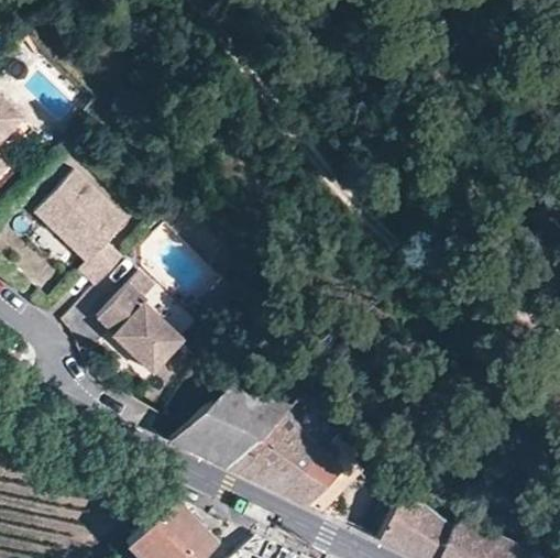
[(0,97),(0,177),(8,170),(0,161),(0,146),(25,121),(0,97)]
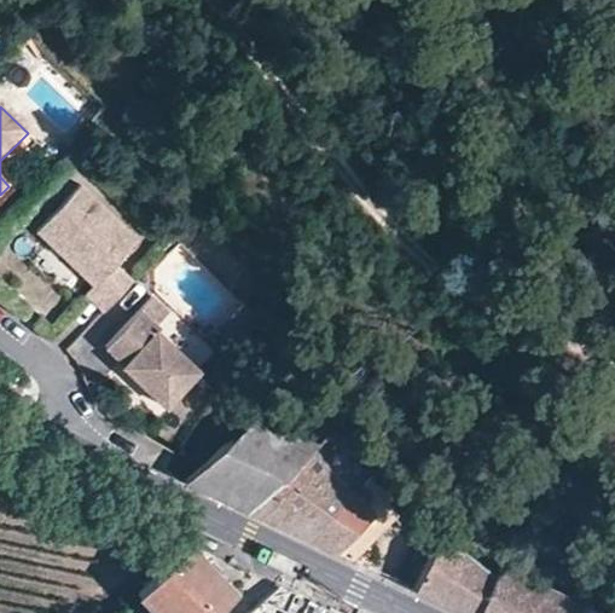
[(110,125),(100,116),(93,125),(102,133),(110,125)]
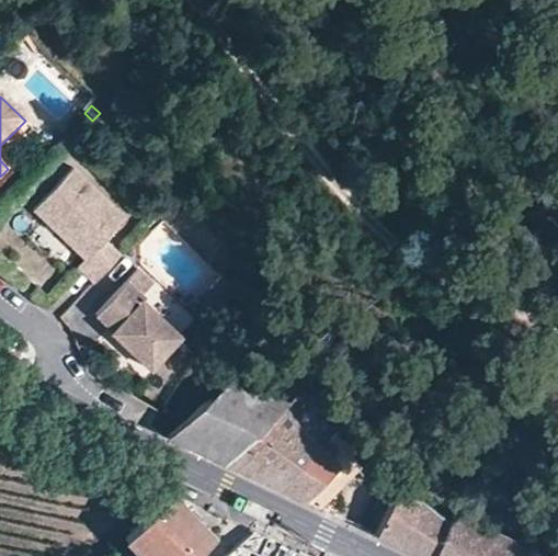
[(128,222),(75,171),(35,213),(58,235),(70,237),(78,245),(73,250),(87,262),(79,271),(97,286),(123,259),(106,244),(128,222)]
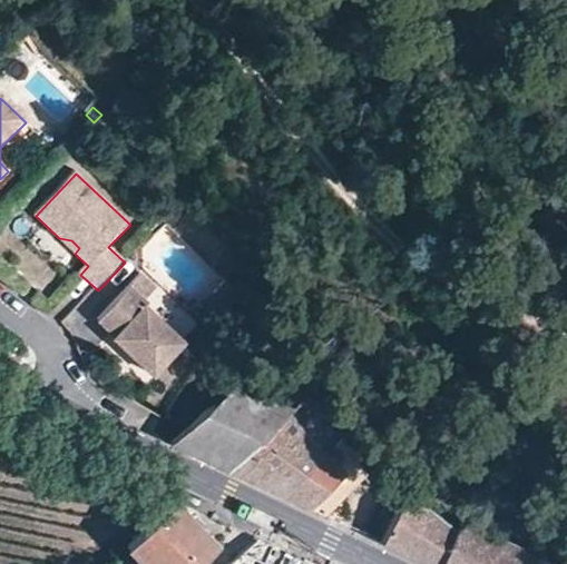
[(79,248),(71,240),(59,238),(75,254),(79,248)]
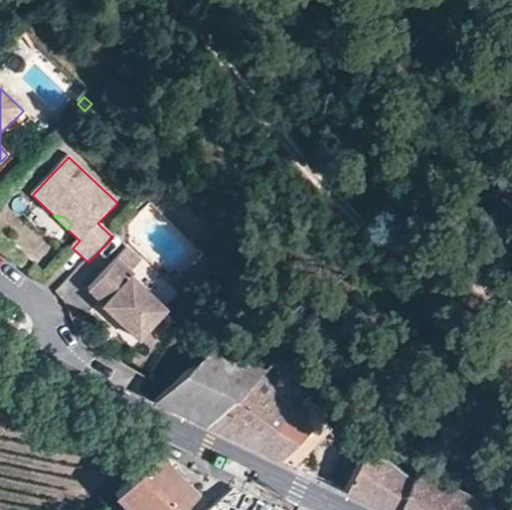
[(168,312),(132,278),(134,276),(119,261),(90,291),(105,306),(103,308),(139,342),(168,312)]
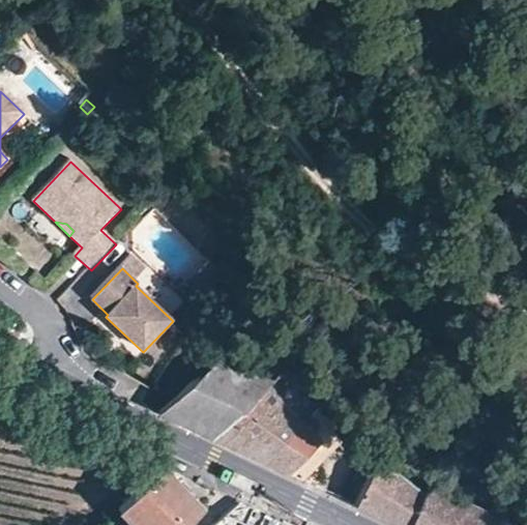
[(222,360),(159,417),(213,444),(272,386),(222,360)]
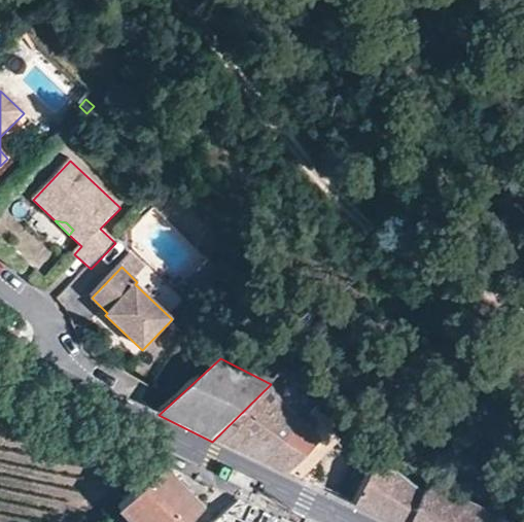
[(336,425),(287,371),(271,384),(303,423),(262,465),(285,477),(320,442),(336,425)]
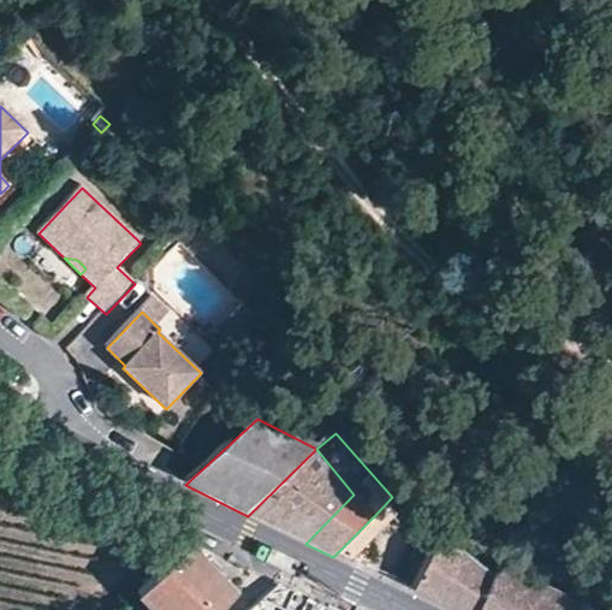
[(354,495),(316,449),(248,516),(306,544),(354,495)]
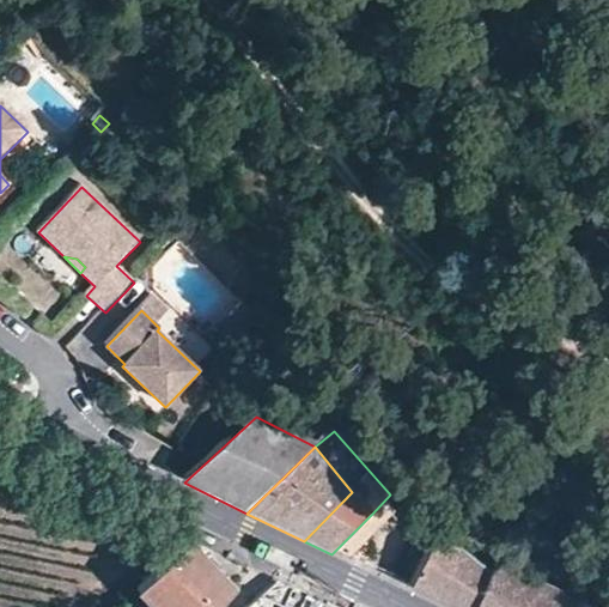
[(332,554),(351,563),(387,528),(372,514),(332,554)]
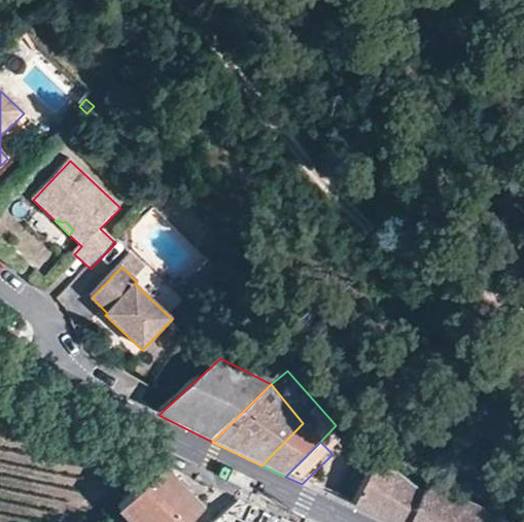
[(409,521),(421,497),(378,462),(353,508),(381,521),(409,521)]
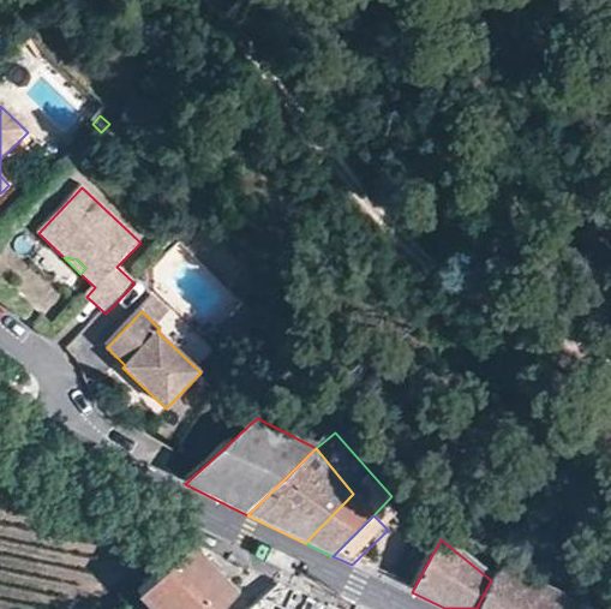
[(217,608),(234,592),(190,545),(138,593),(153,608),(217,608)]
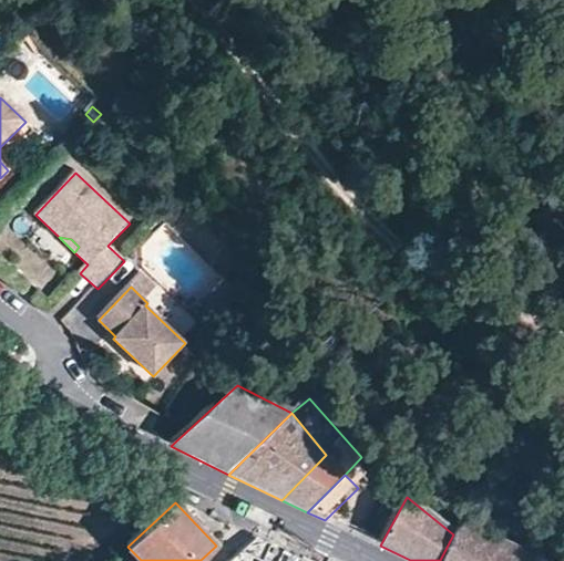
[(542,560),(468,525),(453,534),(440,560),(542,560)]
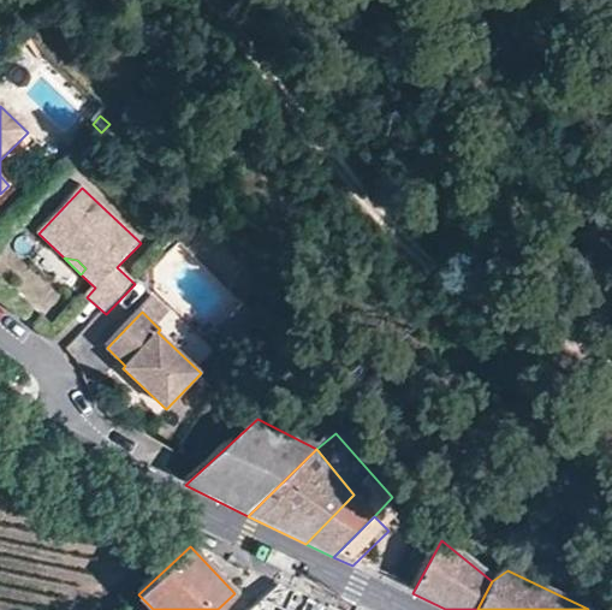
[(325,609),(277,588),(251,609),(325,609)]
